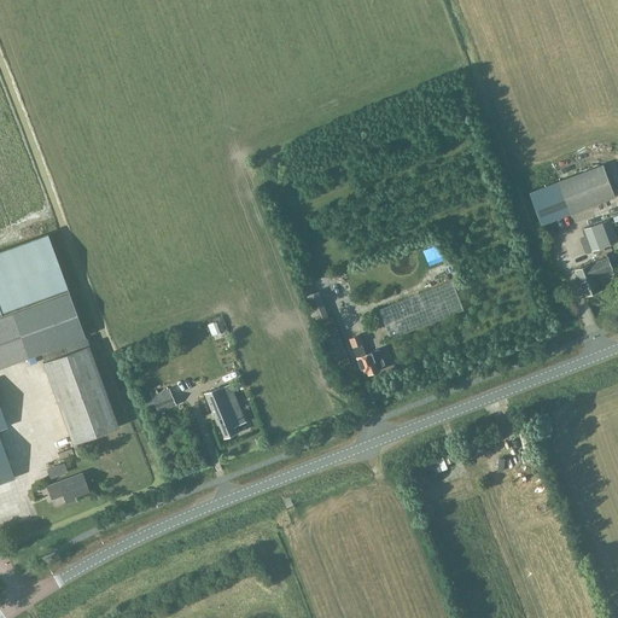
[(541,223),(614,197),(604,164),(530,192),(541,223)]
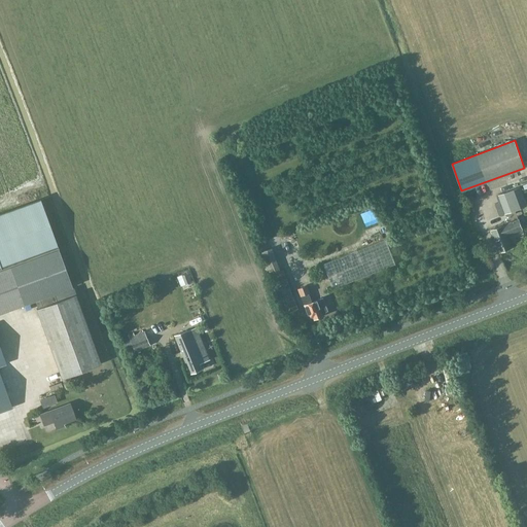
[(498,196),(496,197),(498,203),(500,202),(504,213),(526,205),(520,187),(508,191),(498,196)]
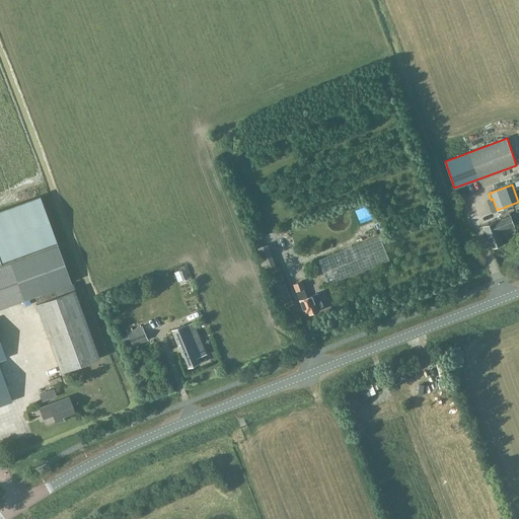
[(0,308),(16,303),(70,283),(39,197),(0,211),(0,308)]
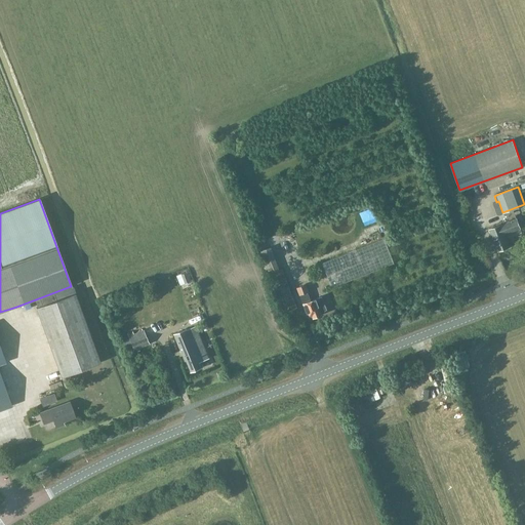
[(497,252),(510,247),(505,235),(520,229),(516,218),(488,229),(497,252)]
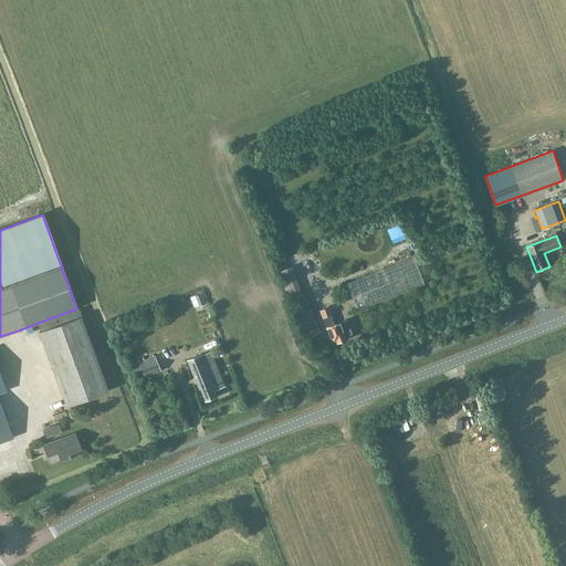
[(347,283),(357,310),(425,283),(413,258),(347,283)]
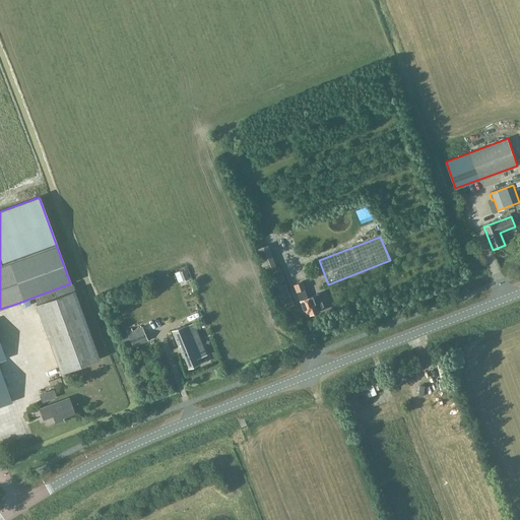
[(186,271),(180,273),(183,281),(190,278),(186,271)]
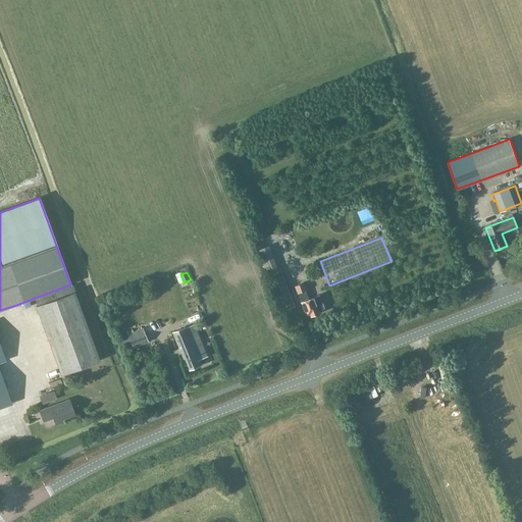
[(304,282),(295,286),(298,293),(307,316),(311,314),(311,316),(319,313),(318,310),(323,308),(319,296),(309,300),(305,290),(307,290),(304,282)]
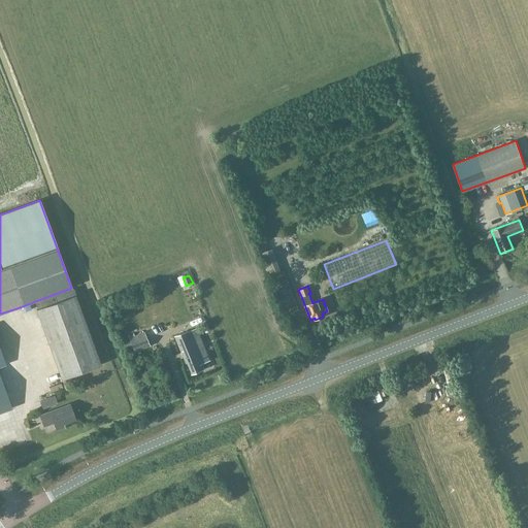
[(74,288),(35,302),(37,308),(35,309),(61,380),(100,365),(75,295),(76,295),(74,288)]
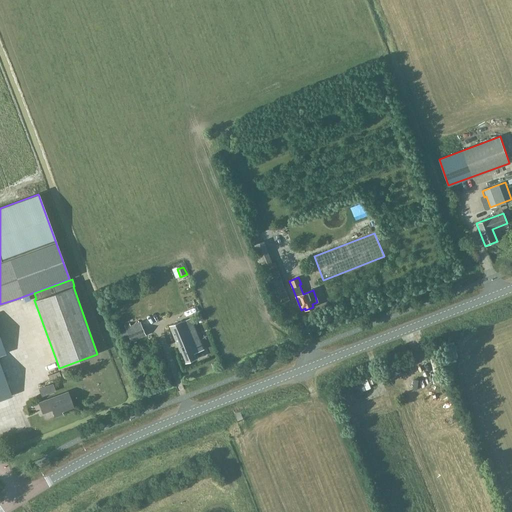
[(182,321),(170,326),(185,363),(197,358),(195,353),(204,349),(191,318),(183,321),(182,321)]
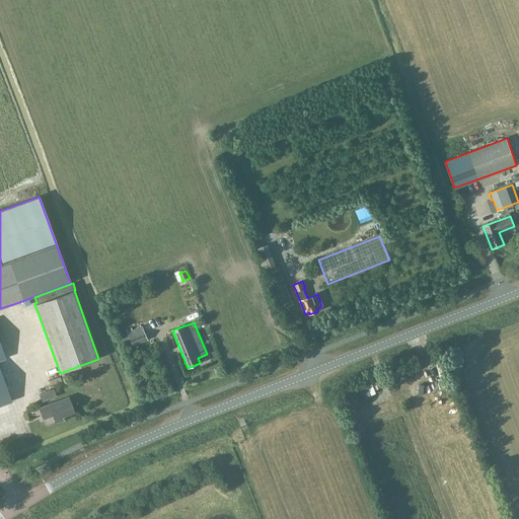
[(131,327),(127,329),(130,338),(133,346),(148,340),(145,331),(142,326),(133,330),(131,327)]
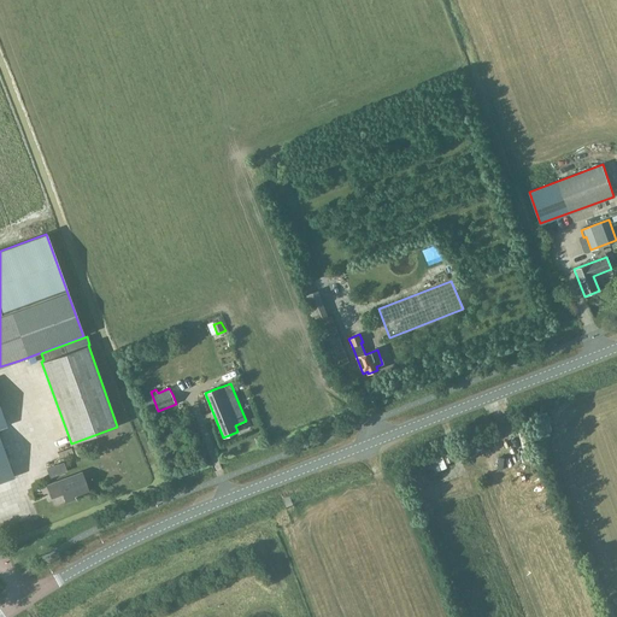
[(0,435),(0,481),(15,476),(0,435)]
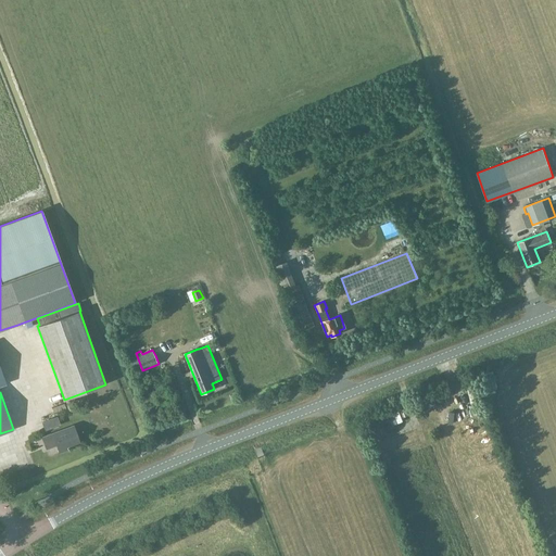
[(431,394),(418,399),(422,409),(436,404),(431,394)]
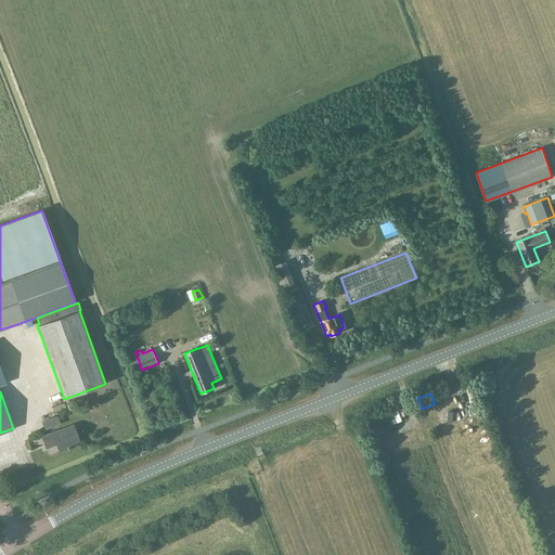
[(403,405),(397,408),(401,417),(407,415),(403,405)]
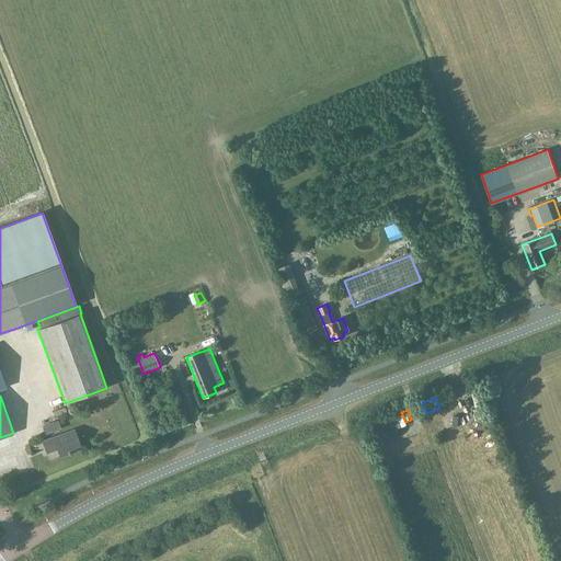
[(57,421),(42,426),(45,434),(60,428),(57,421)]
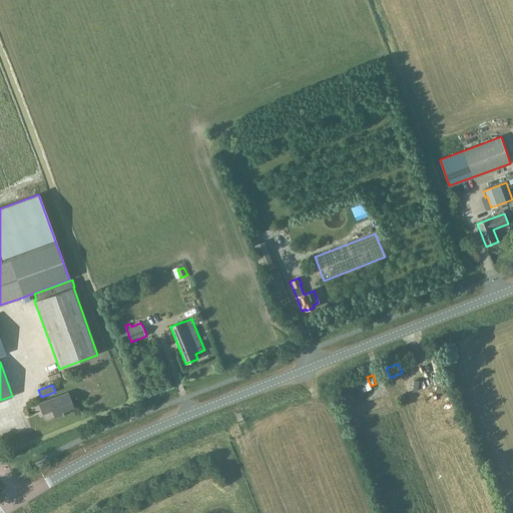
[(64,413),(73,410),(67,394),(39,405),(42,414),(51,411),(54,419),(64,415),(64,413)]
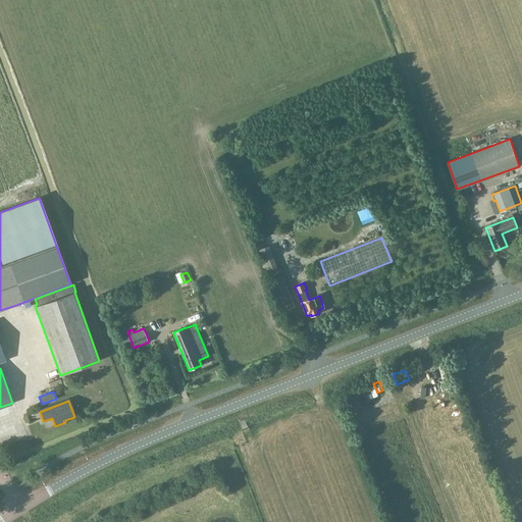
[(235,438),(237,446),(244,442),(241,435),(235,438)]
